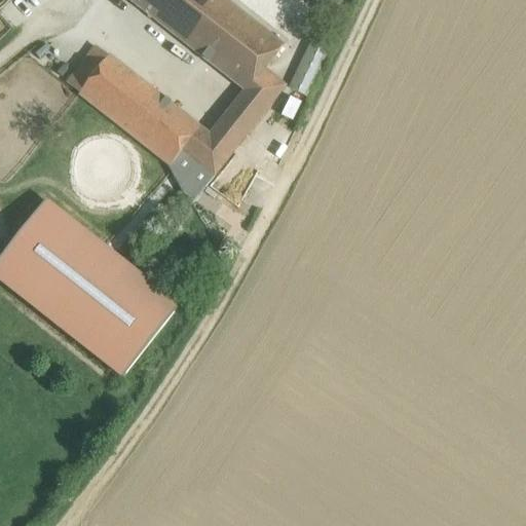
[(127,0),(154,21),(170,0),(127,0)]
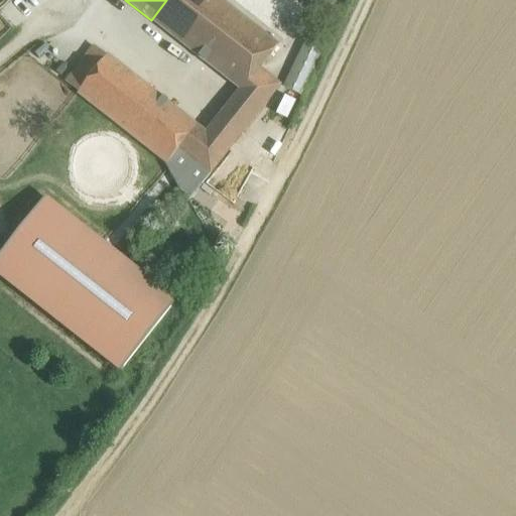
[(278,45),(220,0),(166,0),(151,20),(240,91),(227,108),(249,126),(280,86),(259,70),(278,45)]
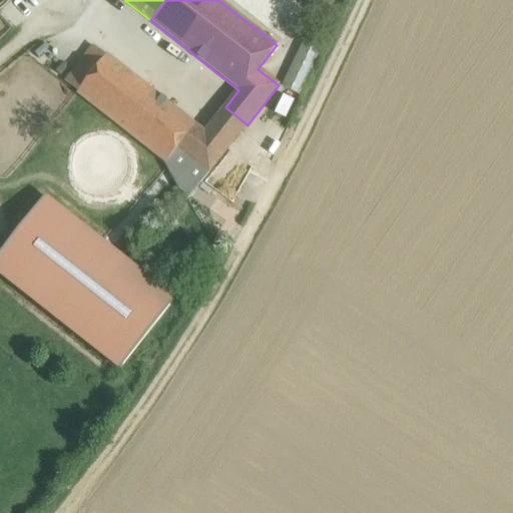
[(312,34),(286,89),(299,95),(325,41),(312,34)]
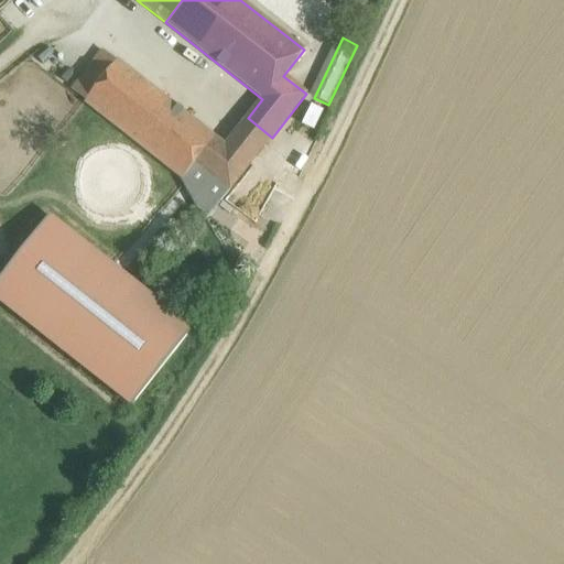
[(225,145),(117,61),(114,65),(105,57),(77,94),(86,100),(84,104),(181,181),(205,221),(250,165),(225,145)]
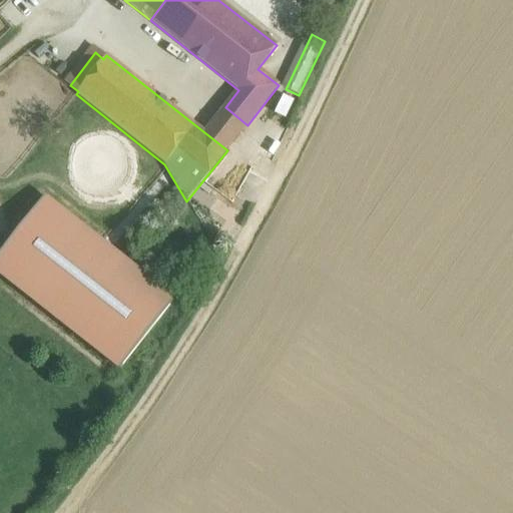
[(283,97),(275,114),(286,119),(294,103),(283,97)]
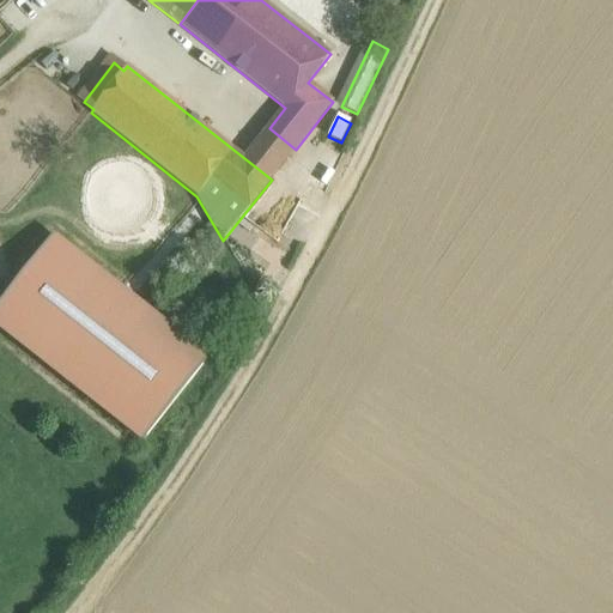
[(272,180),(296,150),(269,128),(244,158),(272,180)]
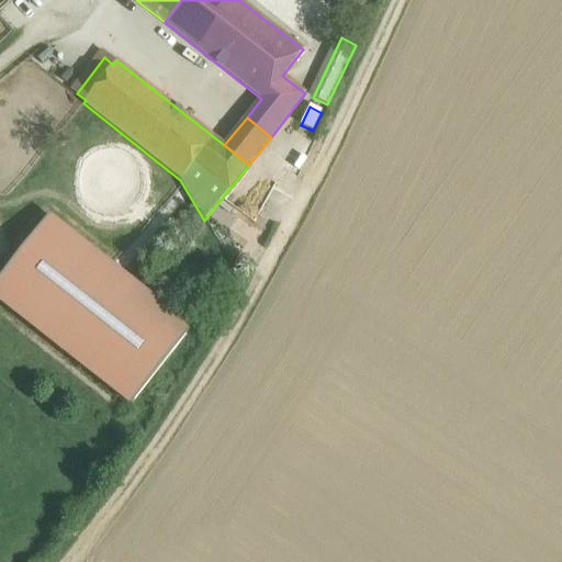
[(192,329),(48,216),(0,278),(0,300),(132,405),(192,329)]
